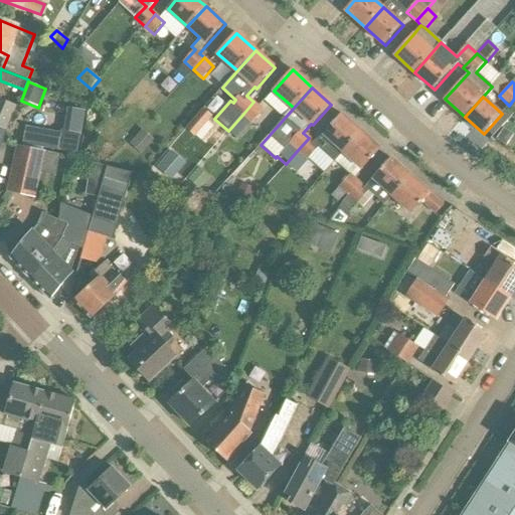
[(0,128),(7,131),(17,106),(0,99),(0,128)]
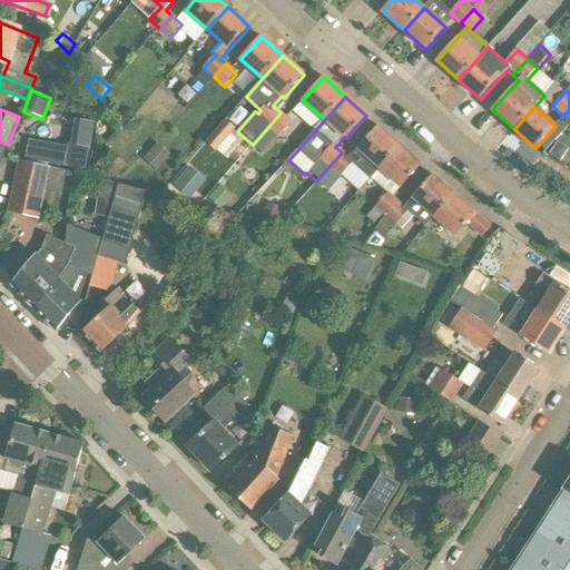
[(281,112),(269,126),(277,134),(281,136),(293,123),(281,112)]
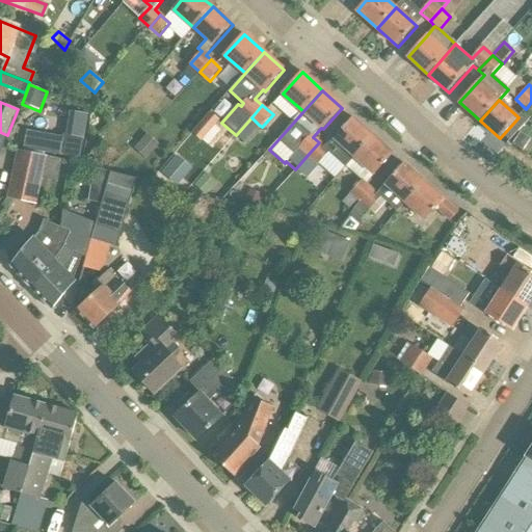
[(71,110),(69,122),(86,126),(89,113),(71,110)]
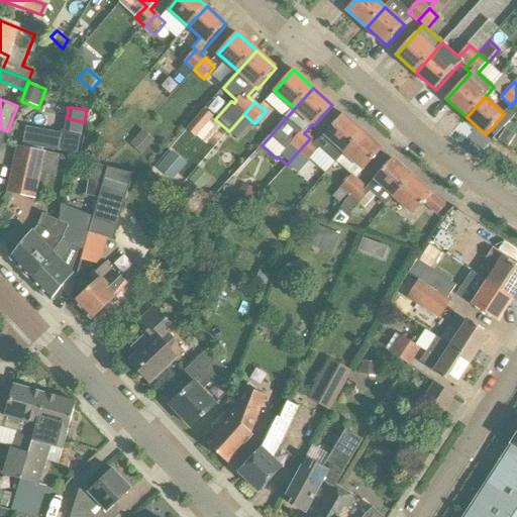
[(206,108),(188,127),(196,135),(213,114),(206,108)]
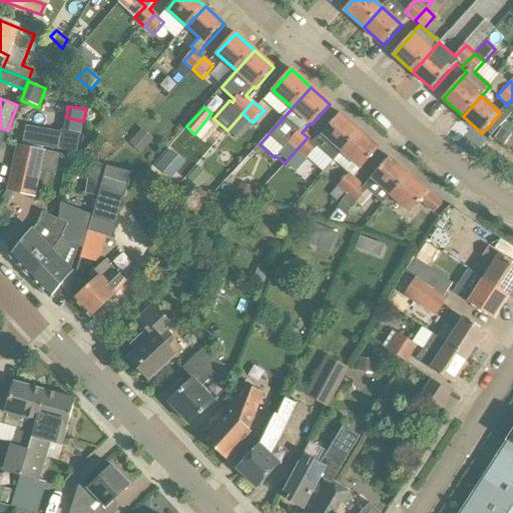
[(234,137),(249,120),(242,113),(227,130),(234,137)]
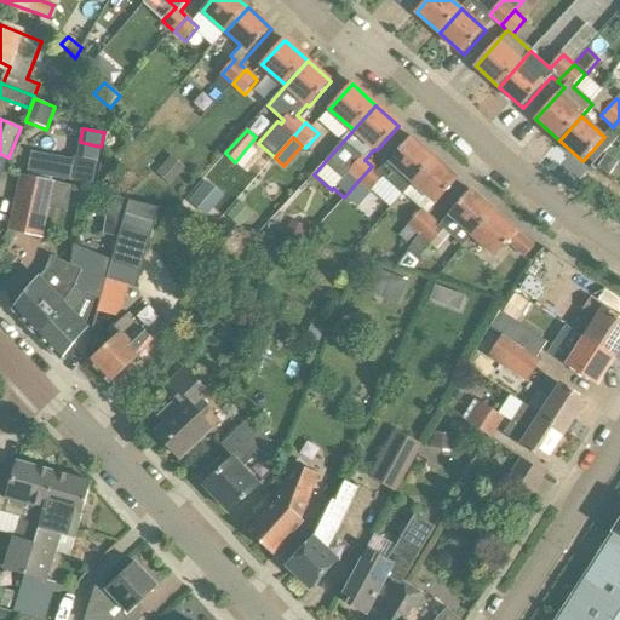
[(390,162),(395,167),(386,178),(403,194),(413,183),(435,159),(412,137),(390,162)]
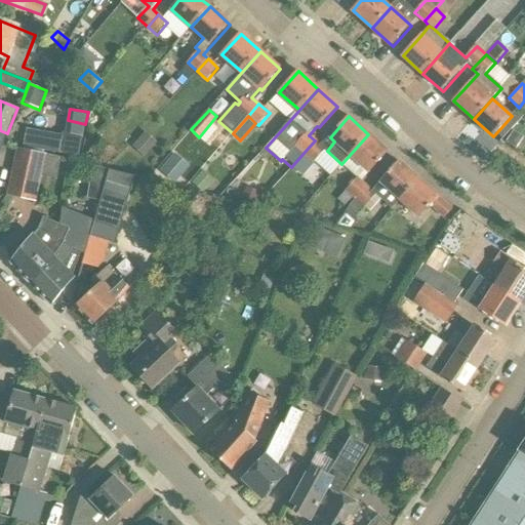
[(368,134),(350,155),(369,172),(389,152),(368,134)]
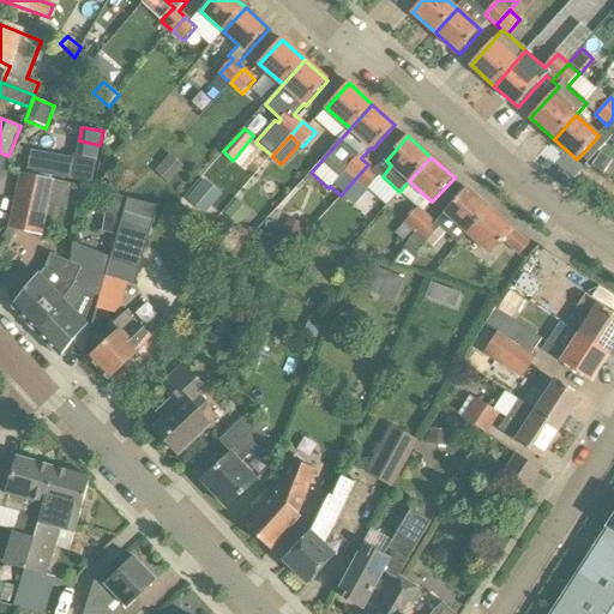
[(180,173),(166,158),(154,172),(168,185),(180,173)]
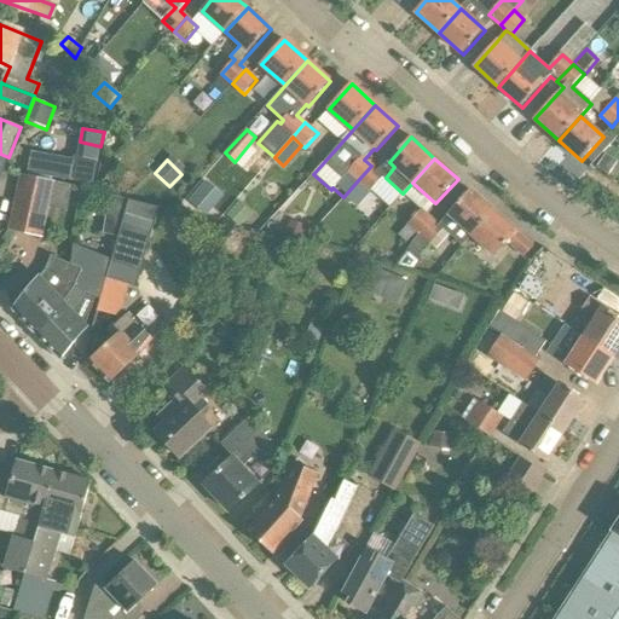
[(386,178),(371,166),(359,179),(372,191),(386,178)]
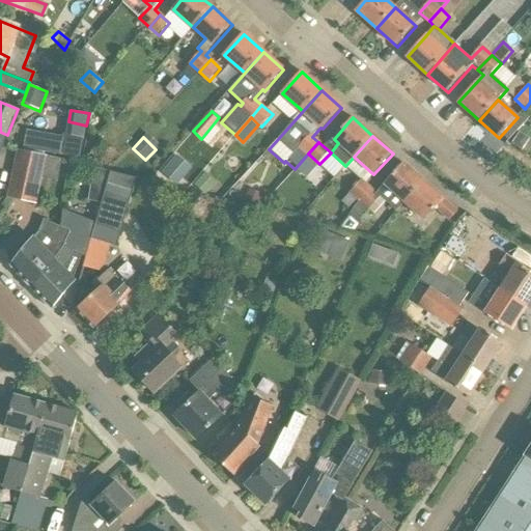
[(36,203),(46,159),(22,154),(11,197),(36,203)]
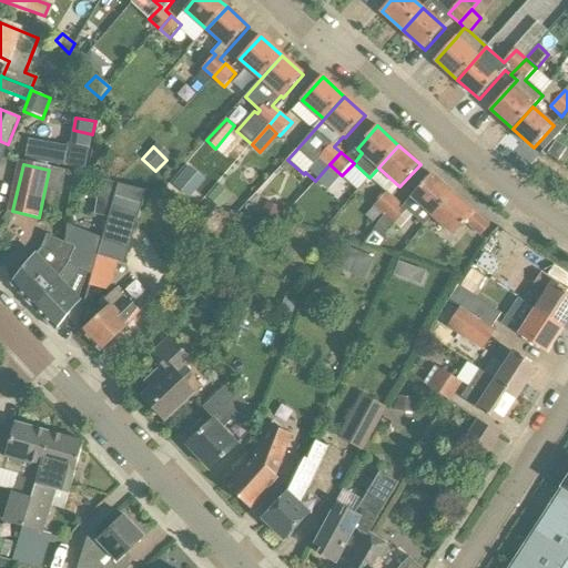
[(328,191),(342,175),(330,164),(315,181),(328,191)]
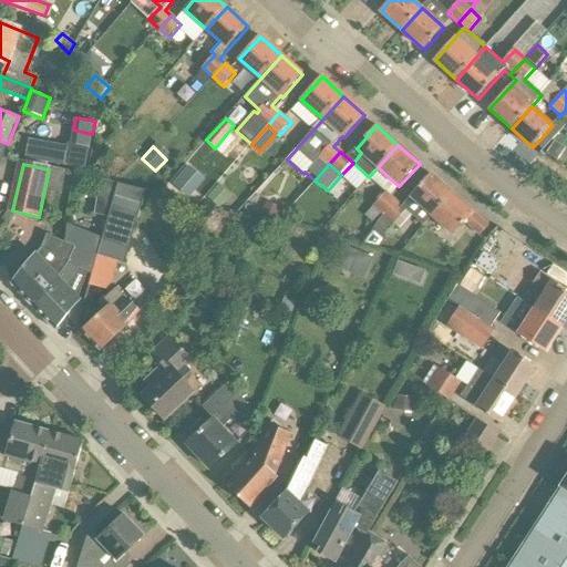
[(198,188),(183,174),(173,185),(188,199),(198,188)]
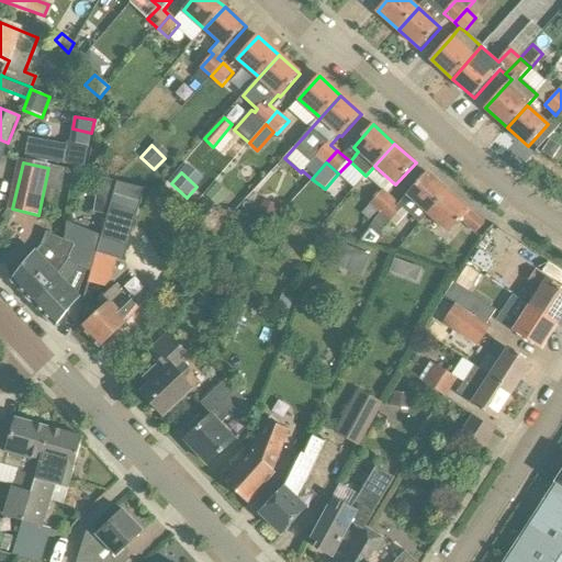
[(393,200),(382,214),(373,223),(383,232),(392,223),(404,210),(420,224),(428,214),(449,192),(427,172),(407,195),(409,197),(401,206),(393,200)]
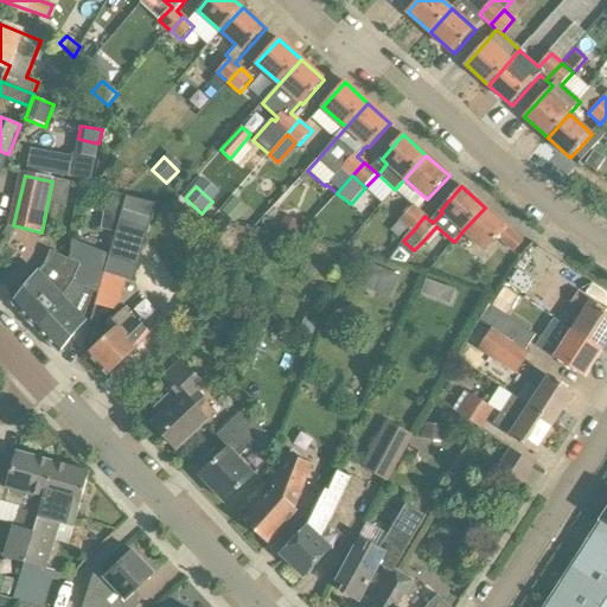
[(121,212),(127,197),(108,192),(104,208),(121,212)]
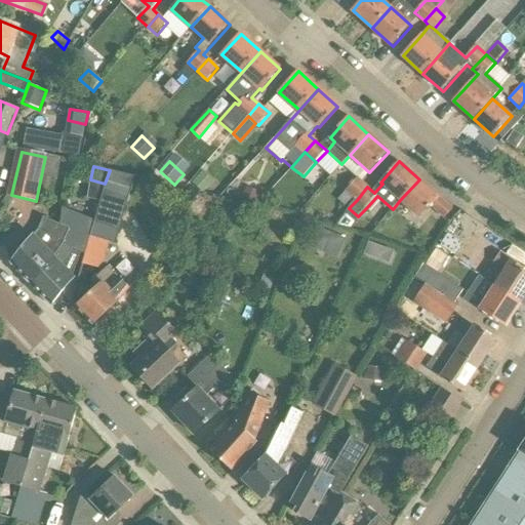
[(133,176),(110,170),(105,184),(94,220),(90,237),(110,242),(116,243),(133,176)]
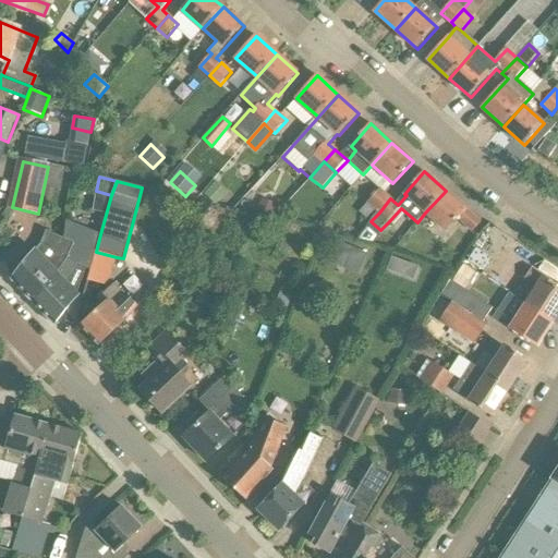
[(226,195),(214,185),(205,195),(217,205),(226,195)]
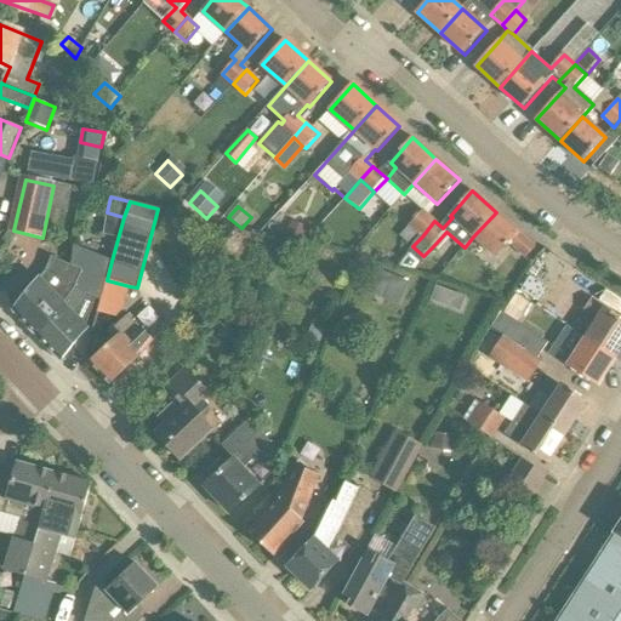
[(422,237),(434,221),(423,211),(411,226),(422,237)]
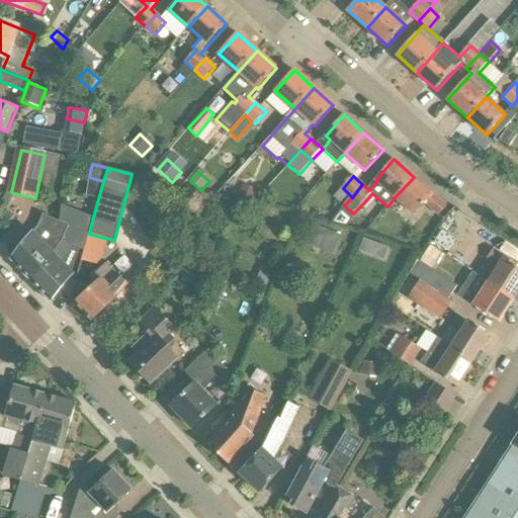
[(433,194),(414,177),(395,197),(415,216),(426,203),(439,216),(446,207),(433,195),(433,194)]
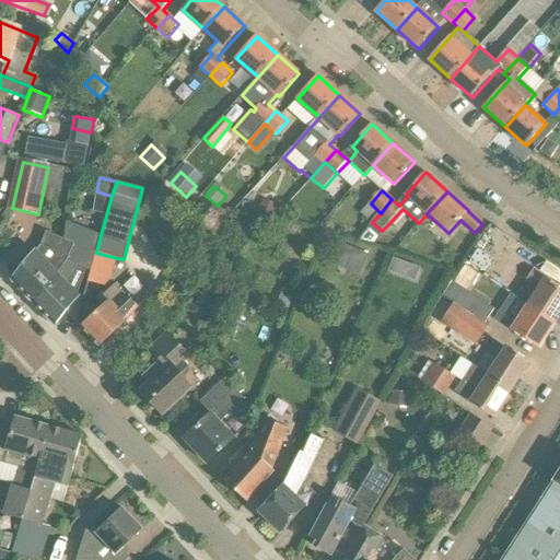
[(277,203),(264,198),(258,211),(275,219),(279,209),(275,208),(277,203)]
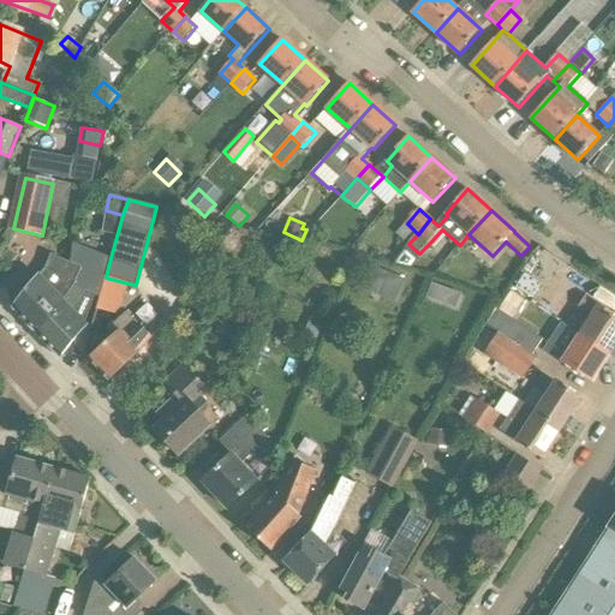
[(398,234),(408,244),(418,234),(407,224),(398,234)]
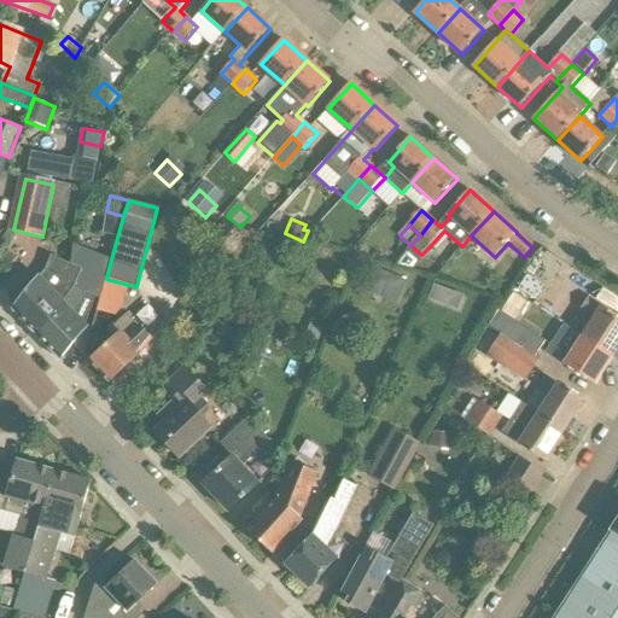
[(60,361),(75,344),(85,351),(92,328),(88,327),(91,325),(87,322),(95,296),(100,299),(106,279),(111,260),(76,244),(73,266),(81,269),(75,289),(38,336),(60,361)]
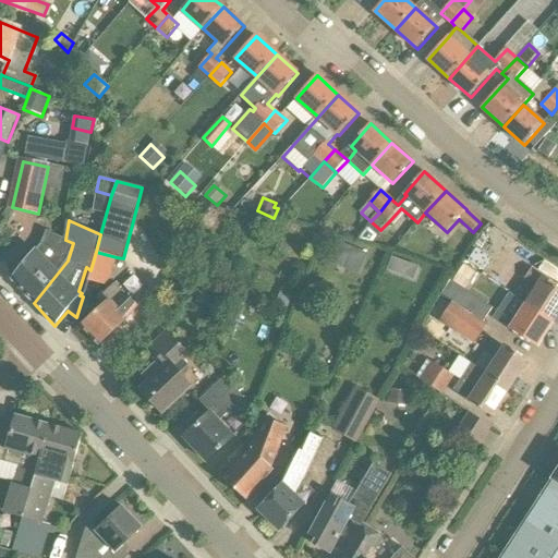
[(73,243),(65,240),(46,232),(41,244),(26,263),(12,281),(34,303),(68,261),(73,243)]
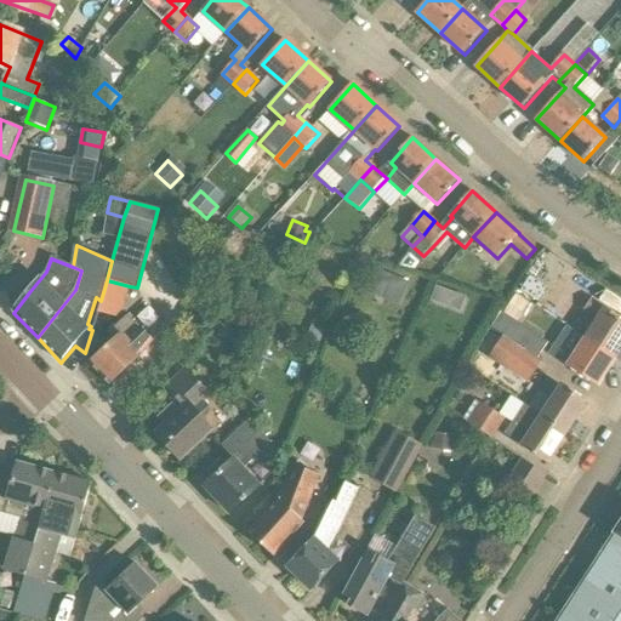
[(376,269),(368,291),(396,303),(404,280),(376,269)]
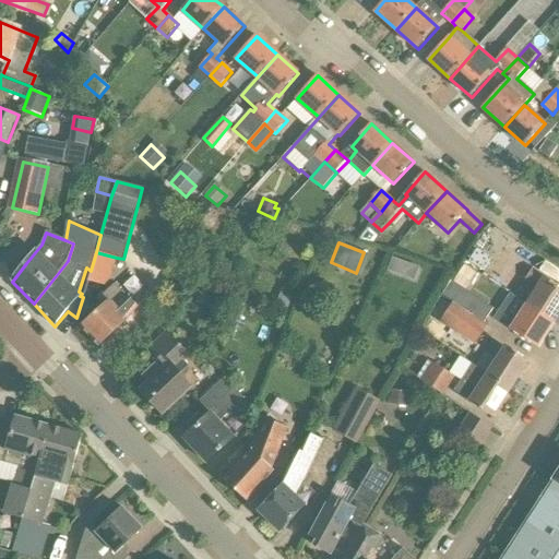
[(494,259),(478,249),(471,261),(485,271),(494,259)]
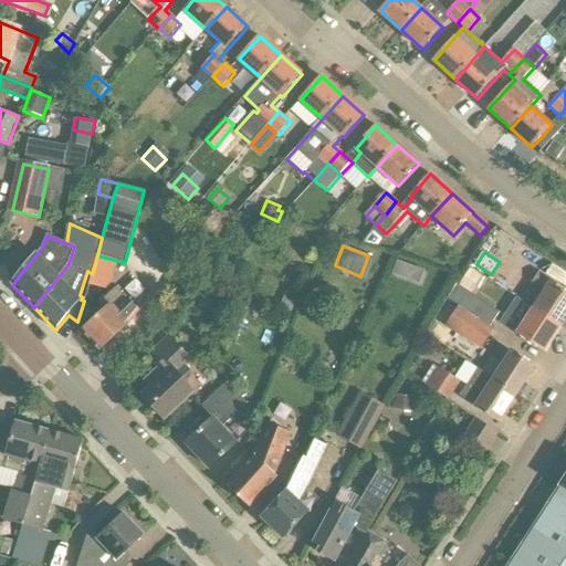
[(92,274),(90,285),(111,291),(118,261),(97,255),(92,274)]
